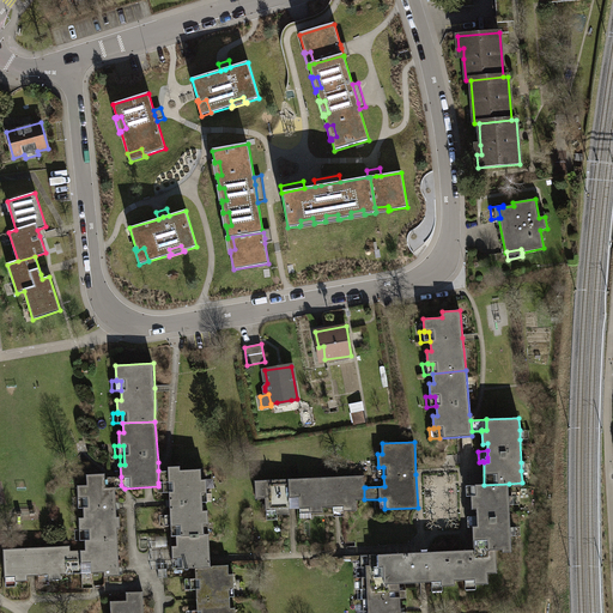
[(168,471),(158,471),(158,483),(169,483),(170,492),(170,505),(170,515),(171,526),(171,535),(205,534),(204,525),(208,525),(208,510),(204,510),(202,502),(202,493),(207,493),(206,479),(201,479),(201,469),(181,471),(181,466),(168,467),(168,471)]
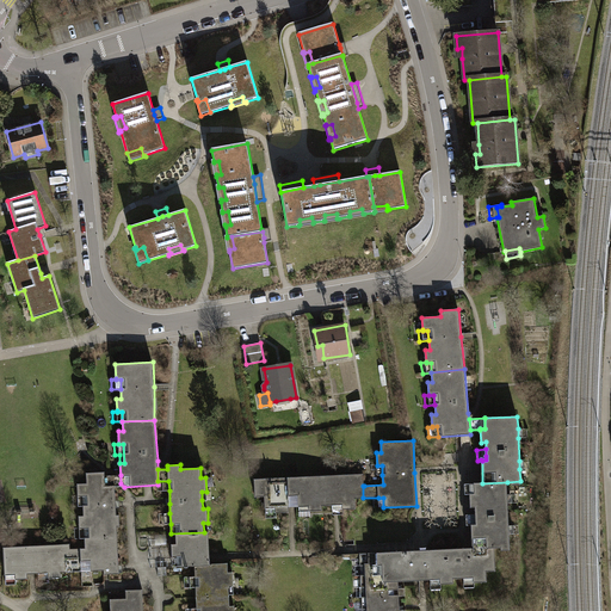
[(84,529),(85,538),(117,537),(117,526),(121,526),(119,516),(117,516),(116,504),(115,487),(115,481),(110,477),(105,477),(105,476),(104,473),(86,473),(87,483),(78,483),(78,497),(82,497),(84,506),(84,516),(79,516),(79,529),(84,529)]
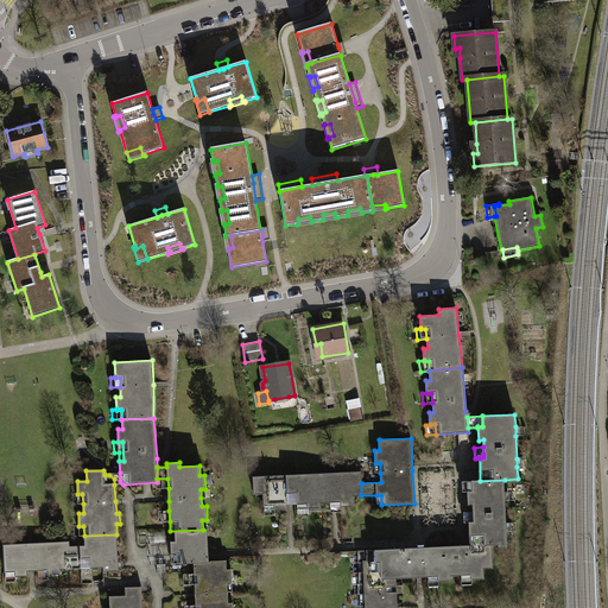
[(354,496),(361,495),(361,483),(362,483),(361,472),(296,475),(298,505),(308,504),(308,508),(309,508),(321,508),(321,504),(331,502),(335,502),(341,502),(341,507),(342,507),(354,506),(354,496)]
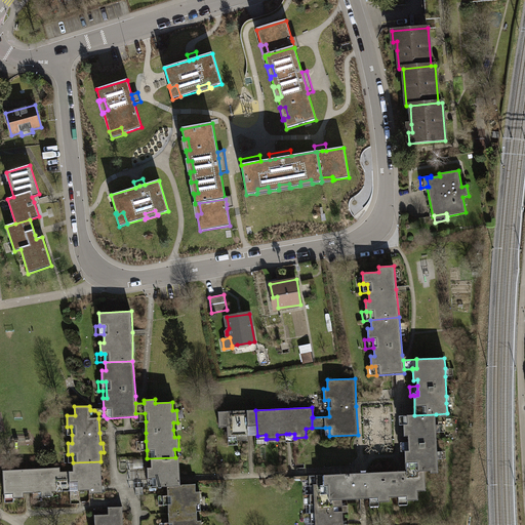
[(98,418),(107,418),(104,415),(104,408),(90,409),(90,410),(94,410),(98,413),(98,418)]
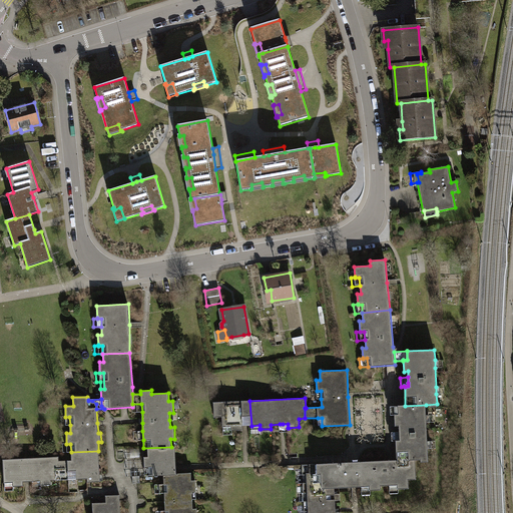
[(245,426),(251,426),(249,401),(213,402),(214,417),(221,417),(222,427),(231,427),(231,431),(242,430),(242,426),(245,426)]
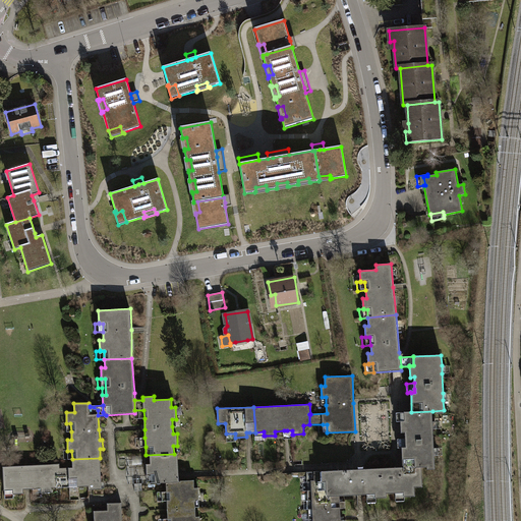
[(134,413),(134,419),(145,418),(143,410),(134,410),(134,413)]
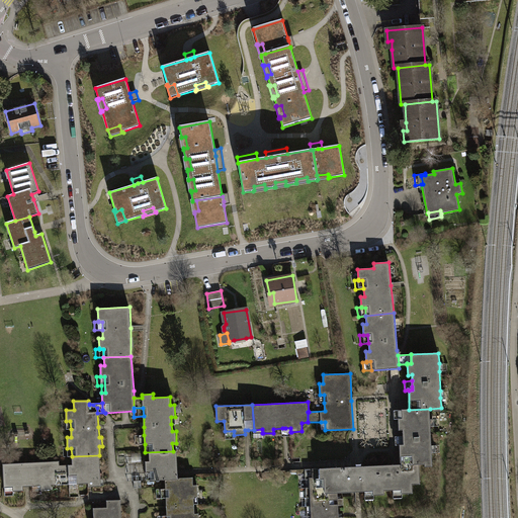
[(400,445),(401,464),(419,464),(420,464),(432,463),(432,453),(431,445),(431,427),(430,419),(430,409),(409,410),(402,410),(403,419),(399,419),(399,430),(403,430),(403,436),(404,441),(404,444),(400,445)]
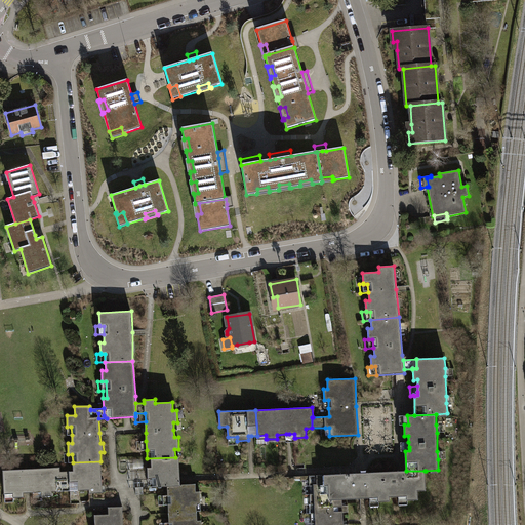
[(404,425),(408,425),(407,415),(399,416),(400,425),(404,425)]
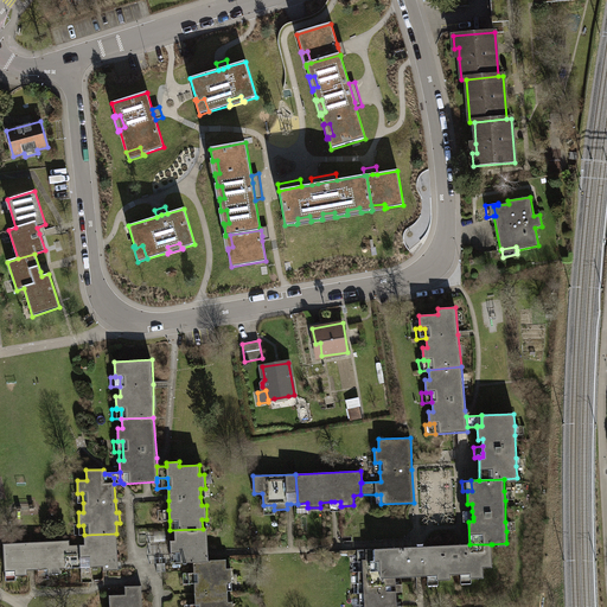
[(342,511),(342,506),(340,506),(340,502),(334,502),(331,502),(331,511),(342,511)]
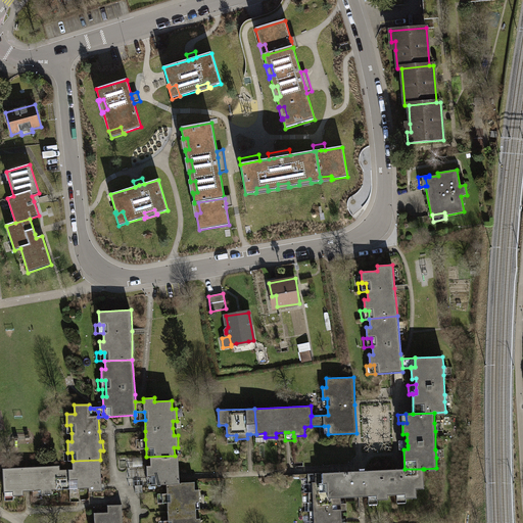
[(265,433),(256,434),(256,442),(266,441),(266,437),(265,437),(265,433)]
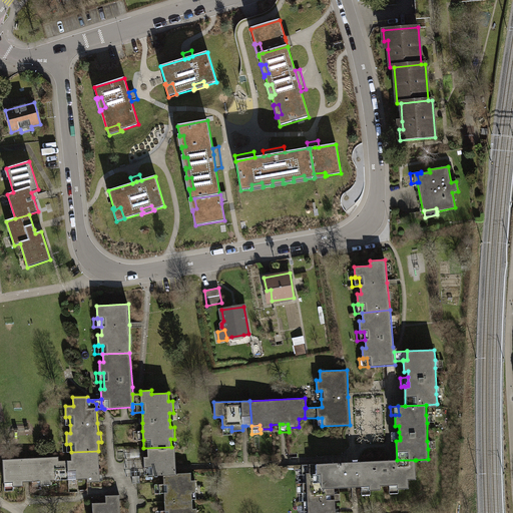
[(143,440),(142,431),(133,431),(134,440),(143,440)]
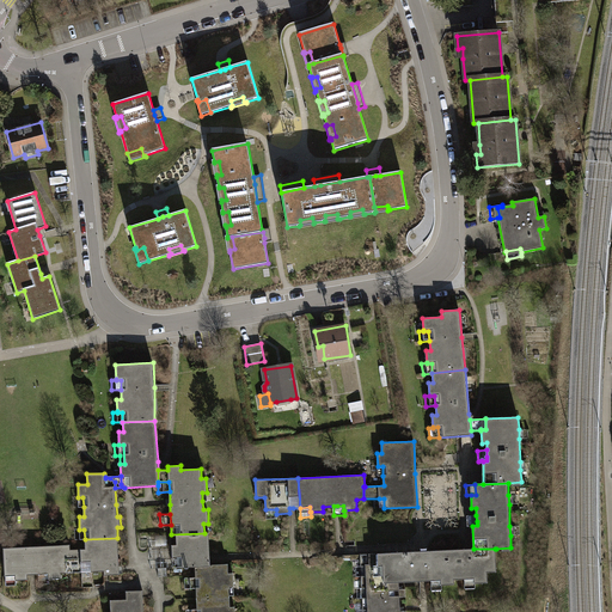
[(477,521),(476,515),(467,515),(467,526),(472,526),(477,525),(477,521)]
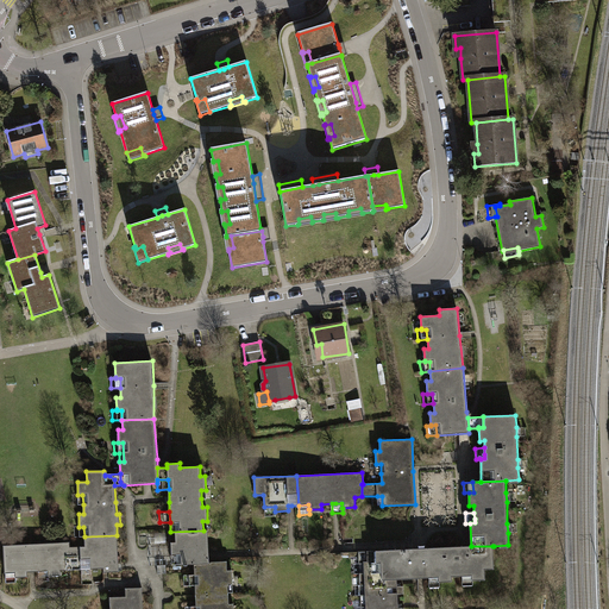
[(195,585),(196,596),(228,595),(228,592),(228,584),(232,584),(232,570),(227,570),(227,562),(209,562),(208,531),(203,531),(170,532),(170,533),(175,533),(176,542),(171,542),(171,556),(173,556),(181,554),(182,564),(182,565),(194,565),(194,567),(195,575),(195,585)]
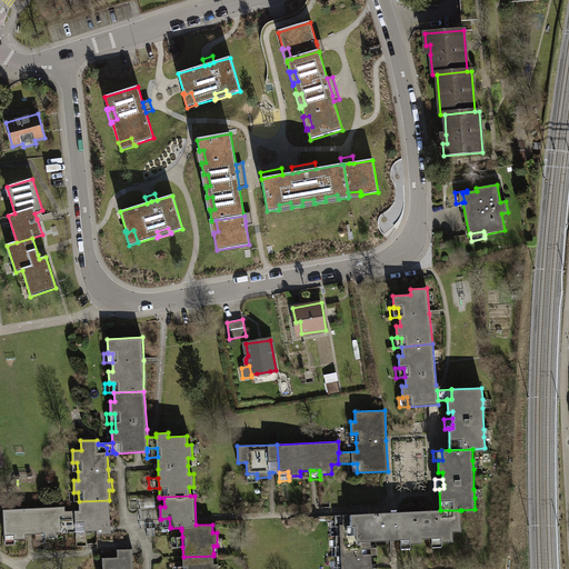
[(79,510),(65,511),(66,532),(97,531),(97,535),(111,535),(111,532),(109,500),(79,501),(79,510)]
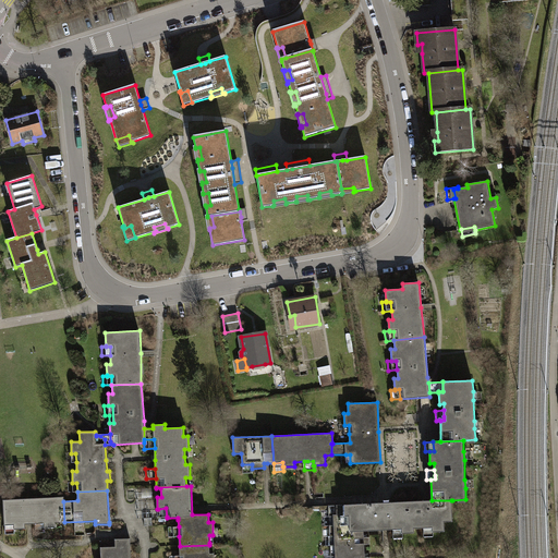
[(56,523),(64,522),(63,501),(63,497),(3,499),(4,525),(14,525),(14,530),(15,530),(26,529),(25,524),(29,524),(35,524),(44,523),(45,528),(56,528),(56,523)]
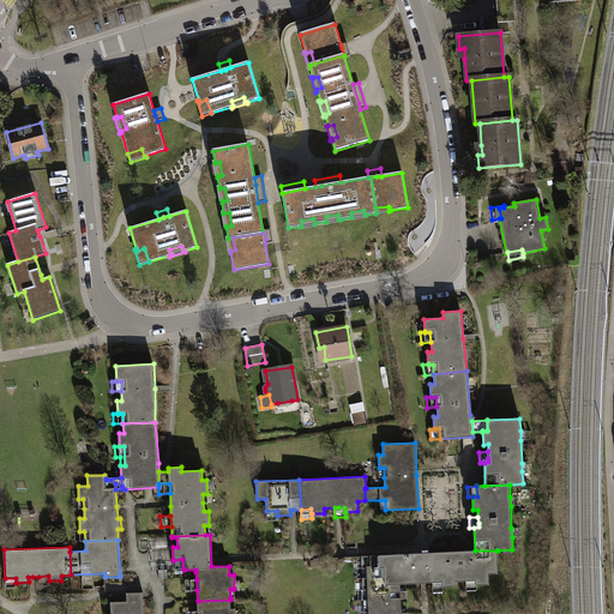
[(498,573),(498,551),(497,551),(475,551),(469,551),(429,553),(431,583),(432,583),(443,582),(443,587),(444,587),(456,587),(456,582),(465,581),(476,581),(476,585),(489,585),(489,575),(498,573)]
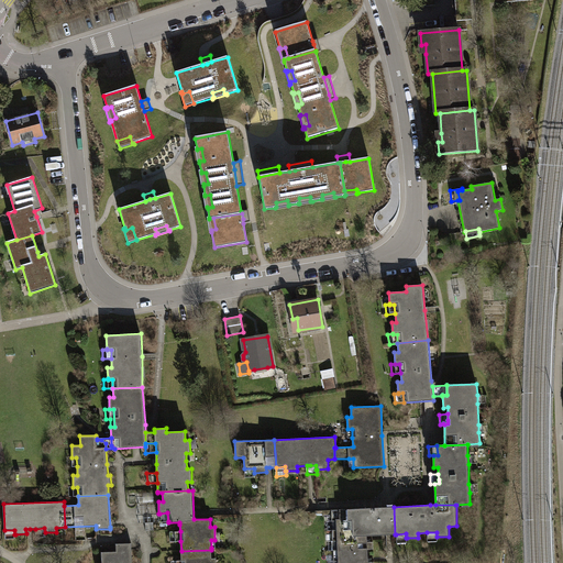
[(394,507),(370,508),(371,536),(379,534),(395,534),(394,507)]
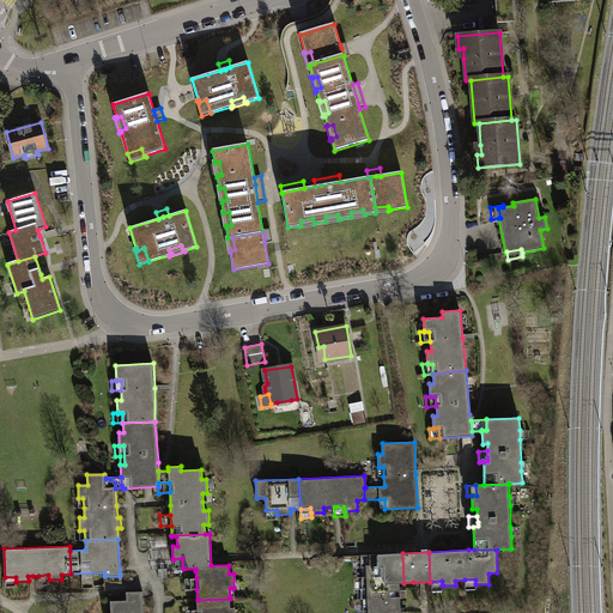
[(366,568),(366,577),(399,576),(400,583),(402,583),(404,583),(402,553),(360,554),(362,568),(366,568)]
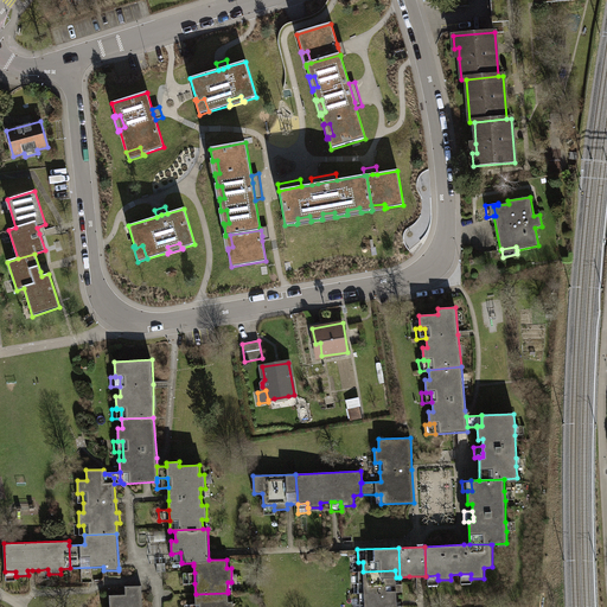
[(48,569),(38,570),(38,580),(50,579),(49,574),(48,569)]
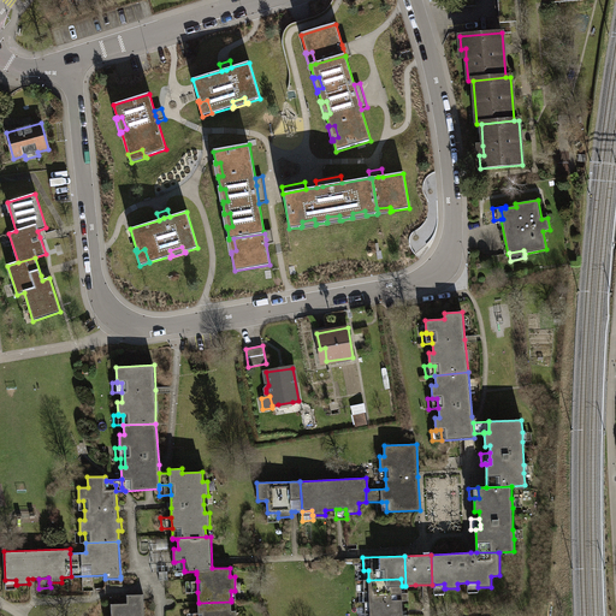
[(402,593),(402,586),(401,579),(368,580),(363,580),(365,593),(369,592),(369,602),(402,600),(402,602),(409,600),(408,593),(404,593),(402,593)]
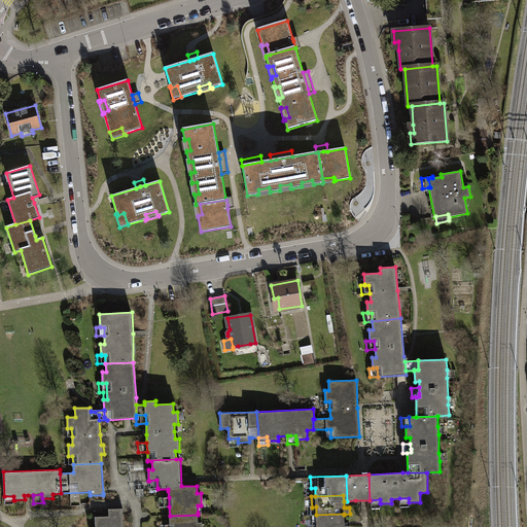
[(13,496),(4,496),(4,504),(14,504),(14,500),(13,500),(13,496)]
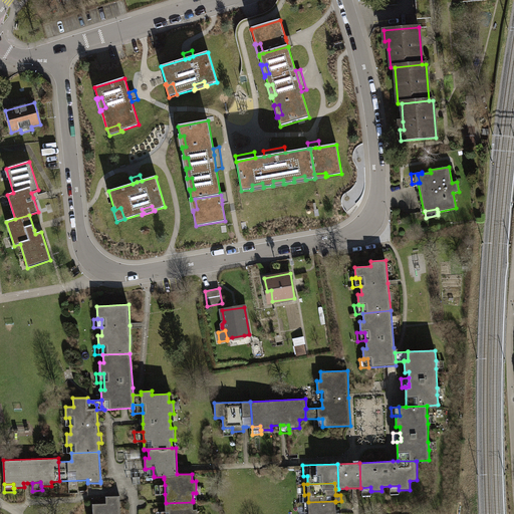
[(165,494),(165,485),(156,486),(156,495),(165,494)]
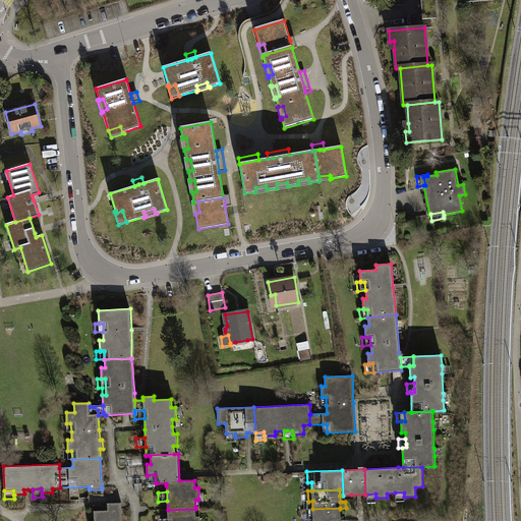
[(404,493),(395,493),(396,501),(405,501),(404,497),(404,493)]
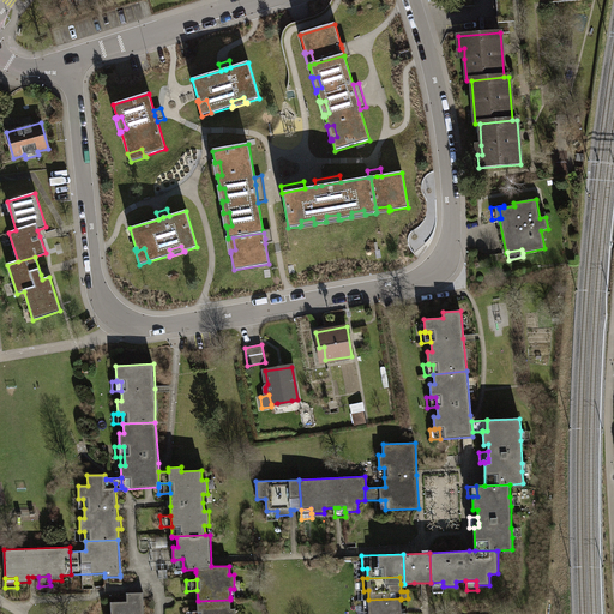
[(443,582),(432,583),(433,593),(444,591),(444,587),(443,587),(443,582)]
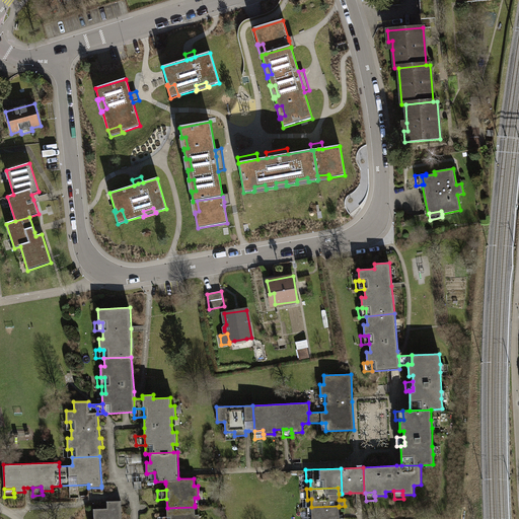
[(122,518),(122,501),(106,502),(107,509),(93,509),(93,518),(122,518)]
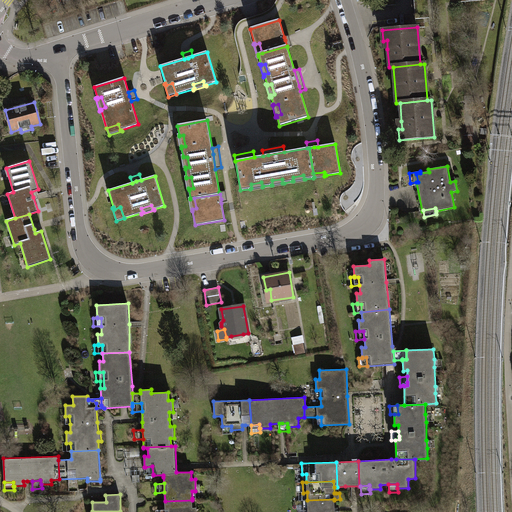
[(308,511),(307,511),(340,511),(337,511),(335,511),(334,500),(334,499),(307,500),(303,500),(304,511),(308,511)]
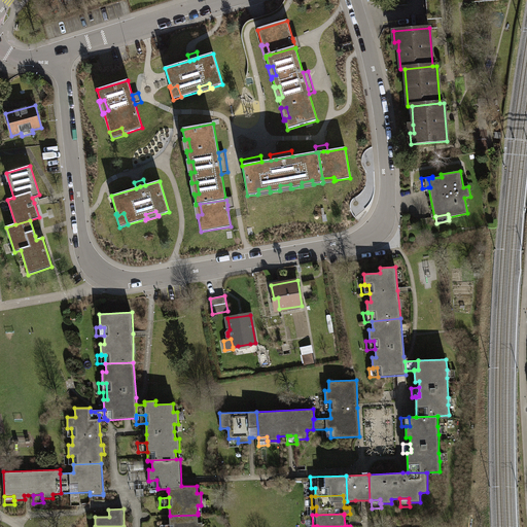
[(202,526),(203,522),(198,523),(198,515),(170,516),(170,525),(170,526),(202,526)]
